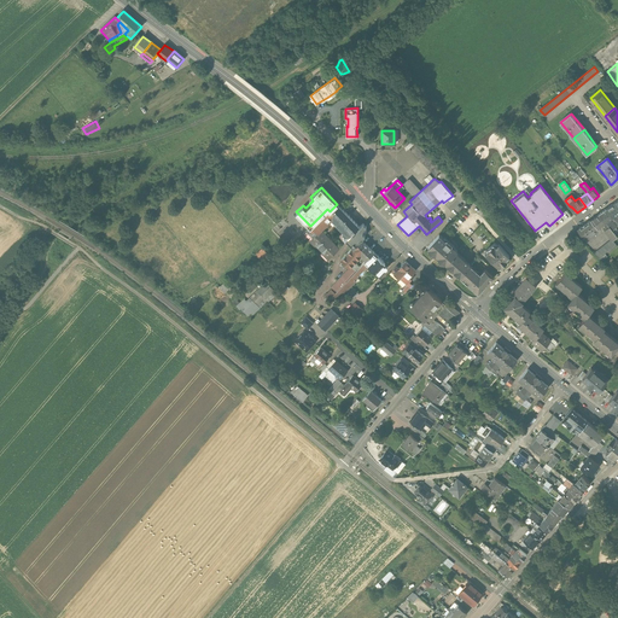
[(617,208),(613,203),(606,209),(612,216),(617,214),(617,213),(617,208)]
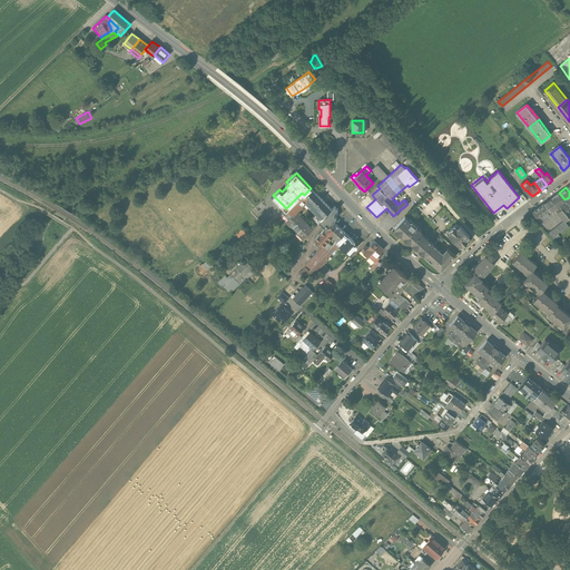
[(332,209),(311,188),(304,195),(302,193),(286,208),(286,210),(283,214),(287,219),(295,212),(306,203),(310,207),(322,219),(320,222),(325,227),(326,228),(333,222),(336,218),(334,215),(334,214),(335,213),(337,209),(335,206),(332,209)]
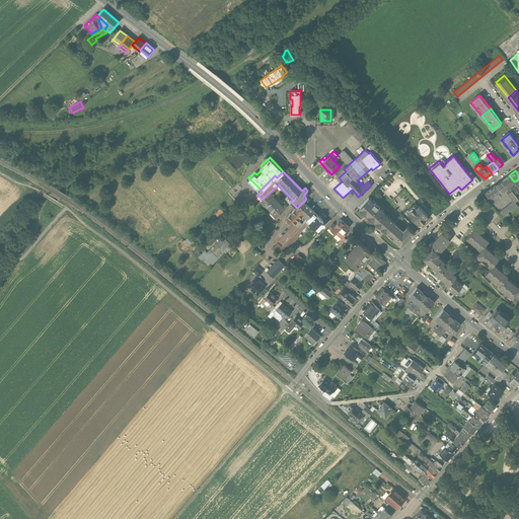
[(509,175),(503,179),(508,187),(511,184),(514,182),(514,181),(509,175)]
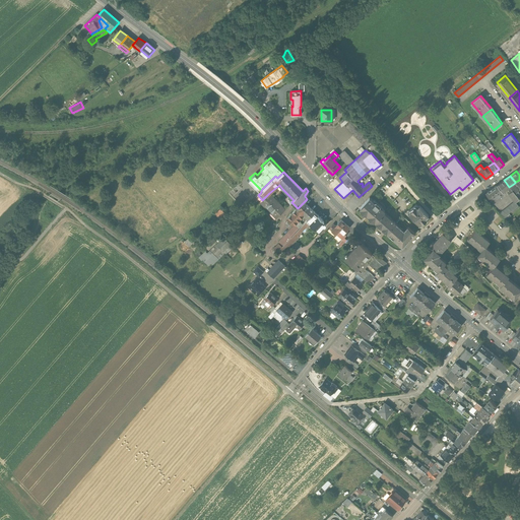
[(504,180),(497,185),(502,192),(509,187),(504,180)]
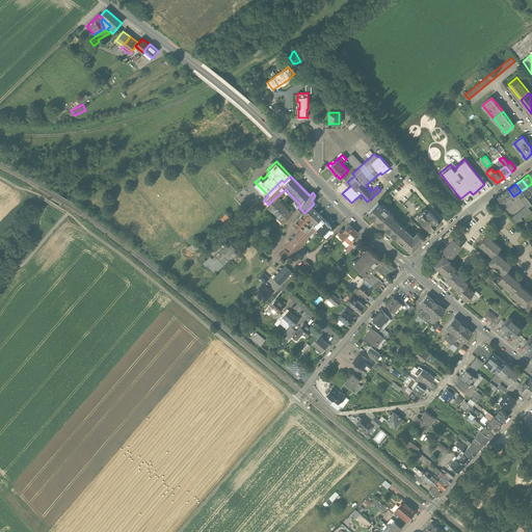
[(508,189),(497,197),(504,207),(515,197),(513,196),(508,189)]
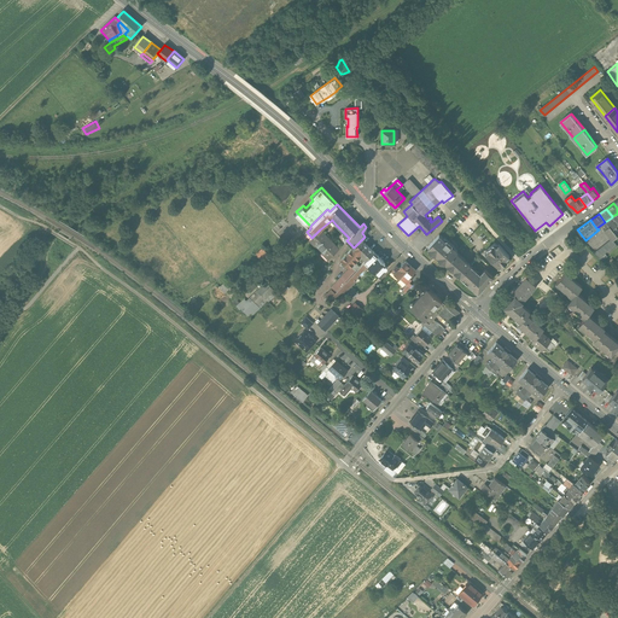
[(617,229),(608,220),(605,222),(610,227),(612,231),(614,229),(616,229),(617,229)]
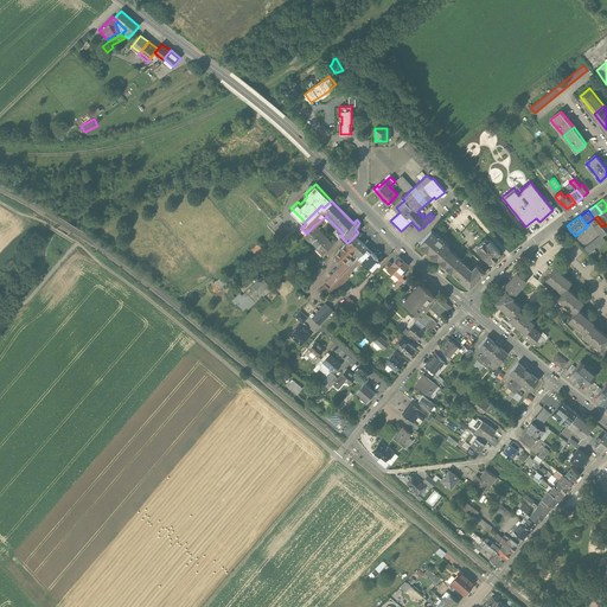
[(601,227),(599,223),(594,228),(601,237),(606,234),(601,227)]
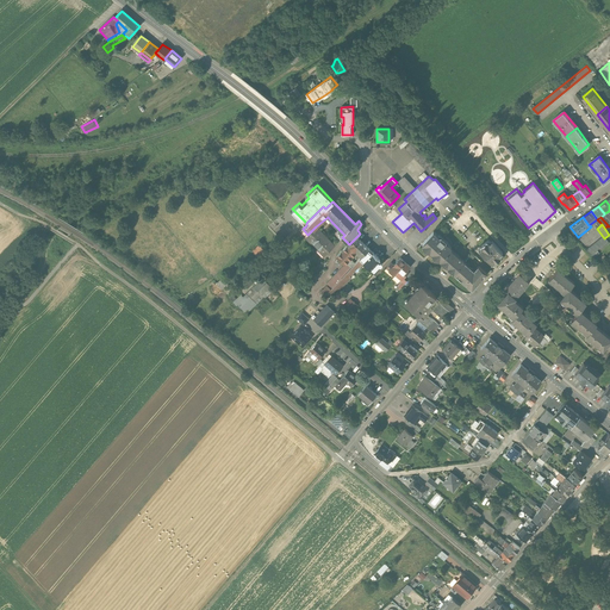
[(335,246),(316,226),(307,235),(305,237),(317,250),(319,248),(325,254),(335,246)]
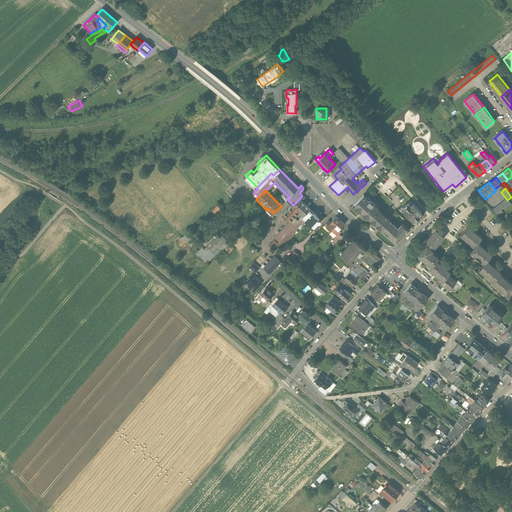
[(379,208),(364,194),(354,205),(369,218),(378,208),(379,208)]
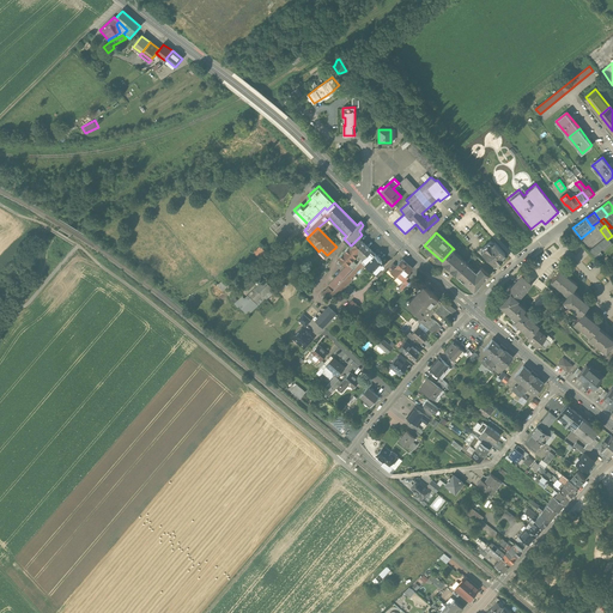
[(473,248),(481,242),(475,235),(467,241),(473,248)]
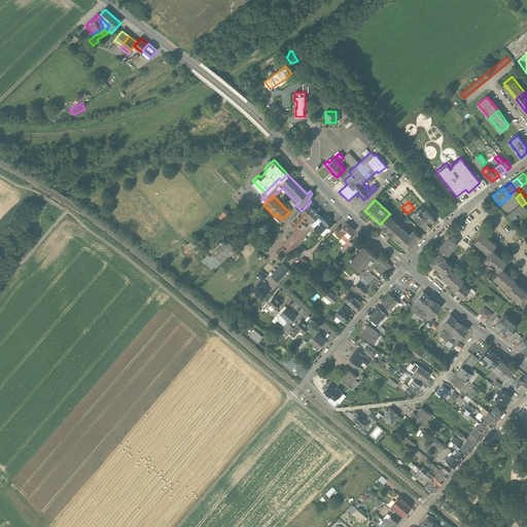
[(301,210),(291,221),(295,224),(297,222),(305,215),(306,216),(312,209),(308,205),(302,211),(301,210)]
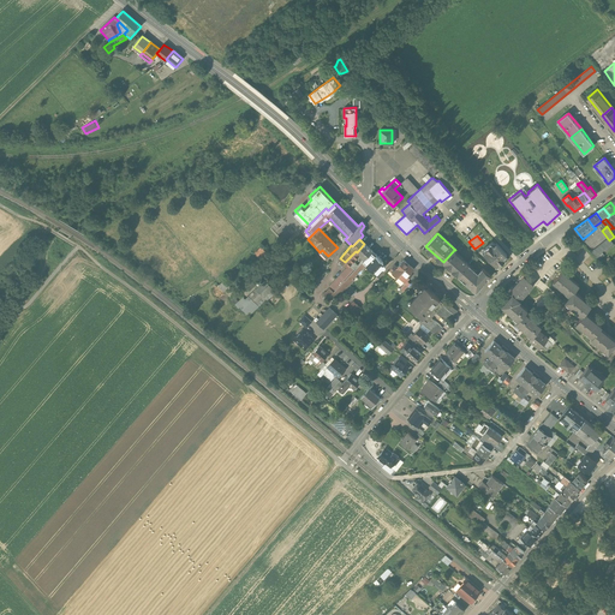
[(507,255),(496,242),(493,244),(493,243),(483,251),(489,257),(496,266),(505,257),(507,255)]
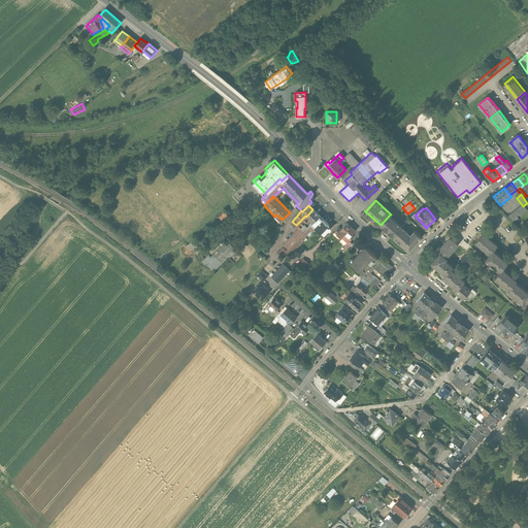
[(305,216),(298,223),(301,225),(302,223),(307,218),(312,222),(319,215),(312,209),(306,217),(305,216)]
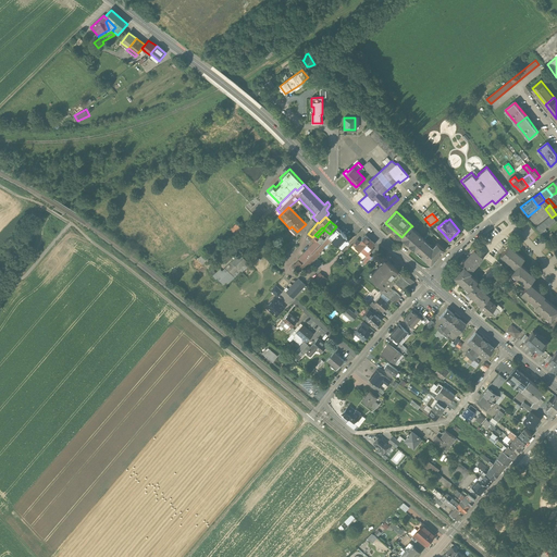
[(232,229),(237,234),(244,227),(238,222),(232,229)]
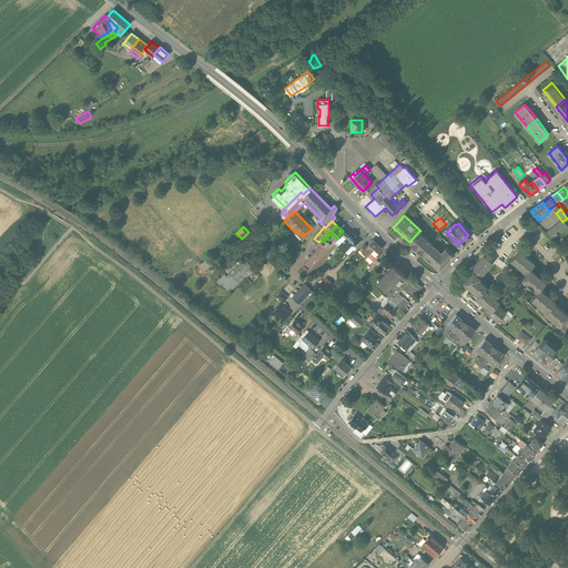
[(354,241),(343,231),(336,239),(331,246),(326,251),(322,255),(326,260),(336,249),(340,251),(342,249),(348,254),(356,245),(353,243),(354,241)]
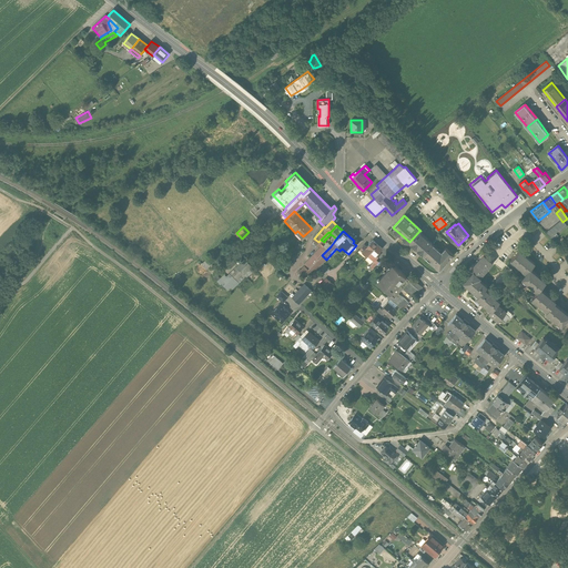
[(433,243),(419,231),(411,242),(421,251),(422,251),(424,253),(432,244),(433,243)]
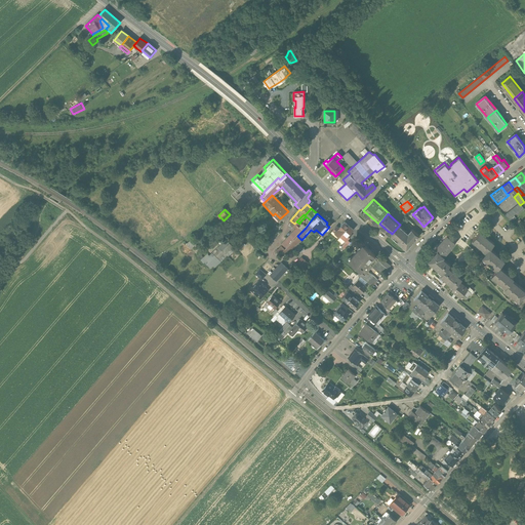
[(345,221),(338,229),(336,226),(332,231),(339,236),(349,226),(345,221)]
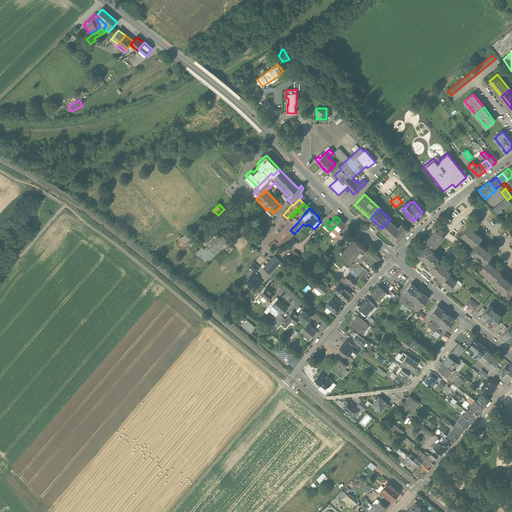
[(340,220),(331,230),(337,236),(339,234),(341,232),(339,230),(344,224),(340,220)]
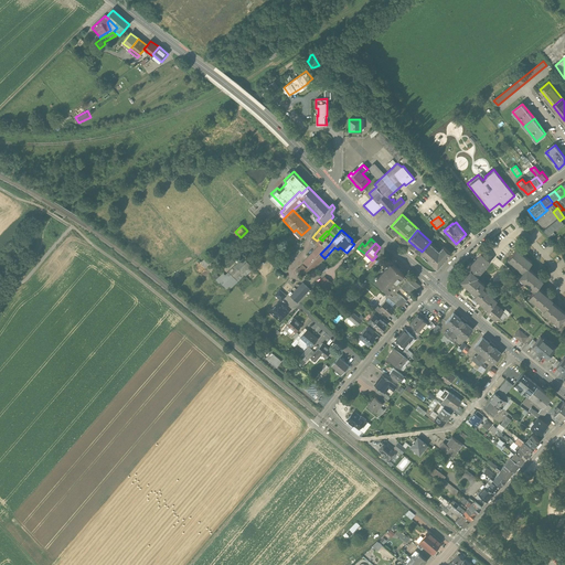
[(439,251),(429,243),(422,252),(420,253),(434,265),(438,259),(441,262),(450,252),(444,246),(439,251)]
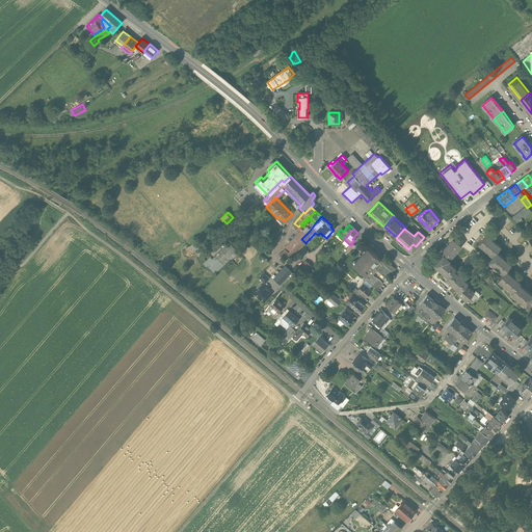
[(302,231),(285,249),(289,254),(297,243),(299,242),(301,239),(306,235),(302,231)]
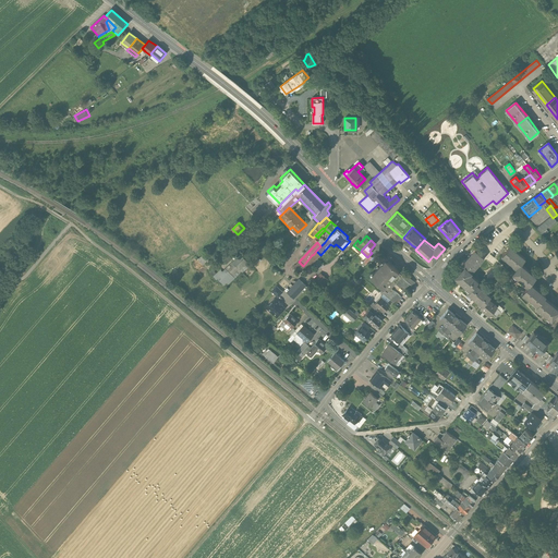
[(517,252),(510,246),(502,256),(518,268),(521,264),(525,259),(519,254),(517,252)]
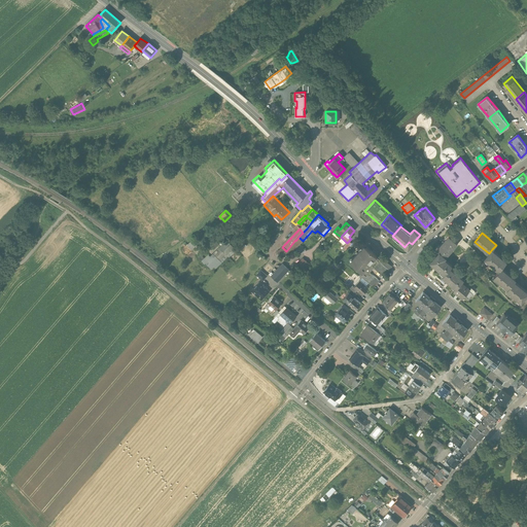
[(449,236),(436,250),(438,251),(446,257),(457,243),(449,236)]
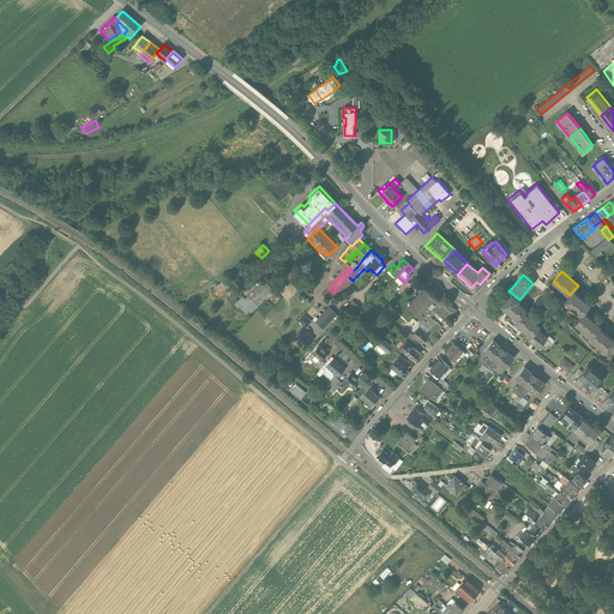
[(348,276),(345,280),(343,281),(349,287),(354,282),(353,281),(348,276)]
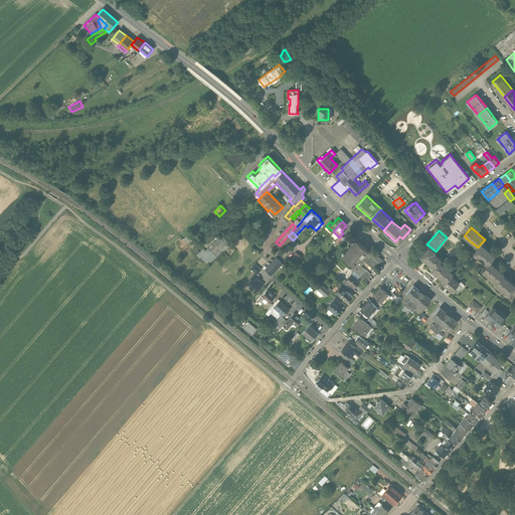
[(188,244),(193,239),(189,234),(184,238),(188,244)]
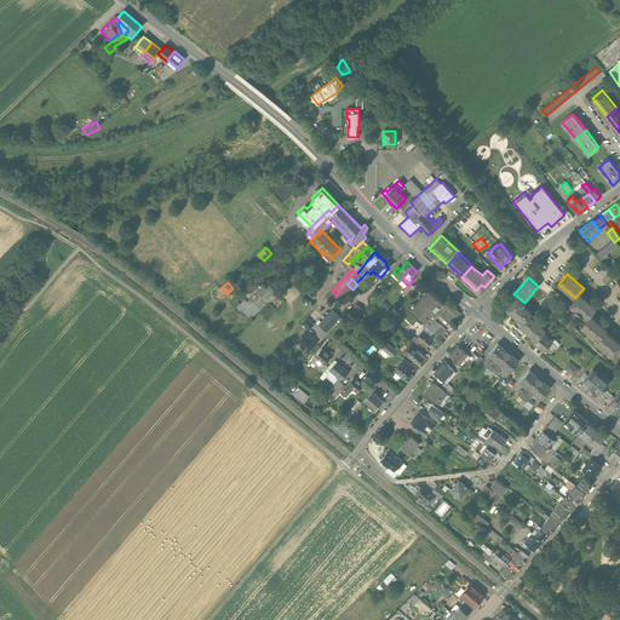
[(408,286),(403,291),(406,294),(413,286),(411,283),(408,286)]
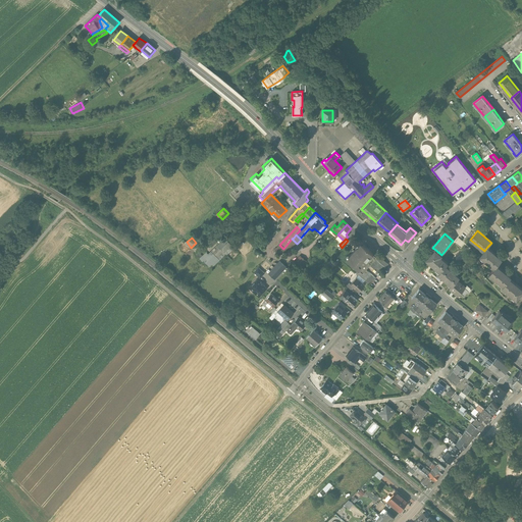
[(224,240),(209,253),(208,252),(204,255),(200,251),(197,254),(203,261),(205,260),(210,266),(213,264),(214,265),(236,247),(230,241),(227,243),(224,240)]
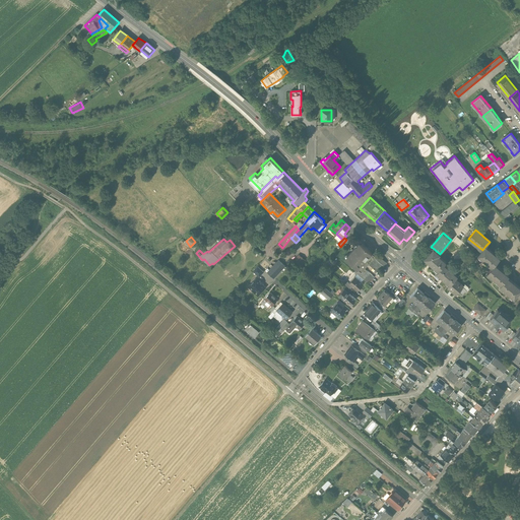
[(360,242),(345,258),(358,268),(372,253),(360,242)]
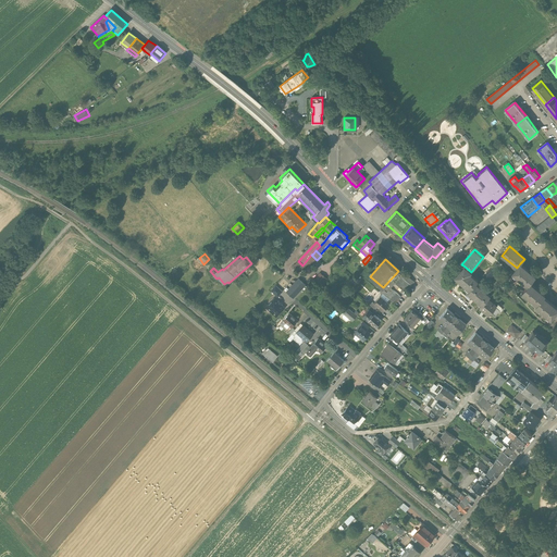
[(520,263),(517,268),(512,273),(528,285),(529,283),(530,283),(535,276),(529,271),(527,269),(520,263)]
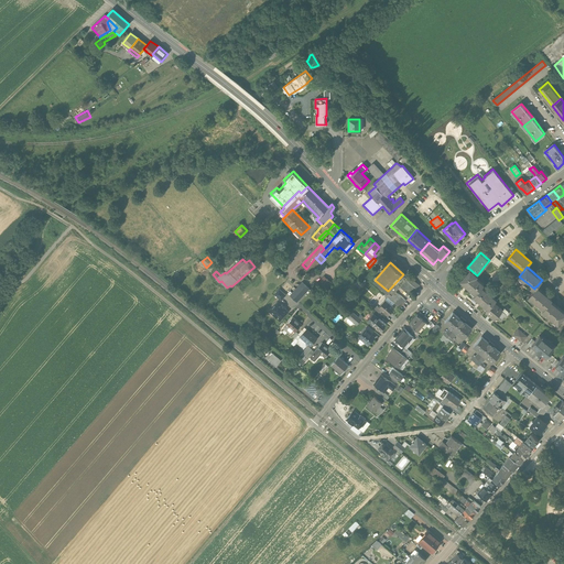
[(477,275),(469,269),(462,279),(467,283),(466,284),(476,292),(481,285),(484,283),(475,277),(477,275)]
